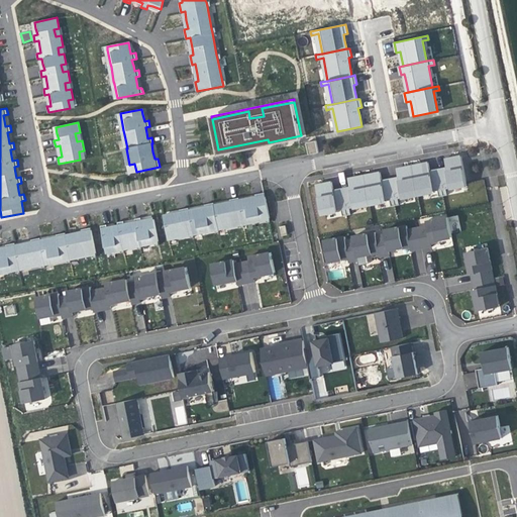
[(302,138),(301,135),(269,142),(268,139),(218,149),(219,154),(273,144),(302,138)]
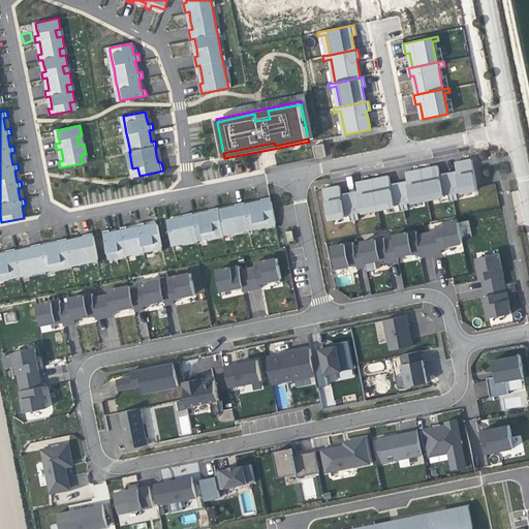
[(322,145),(313,146),(314,157),(324,156),(322,145)]
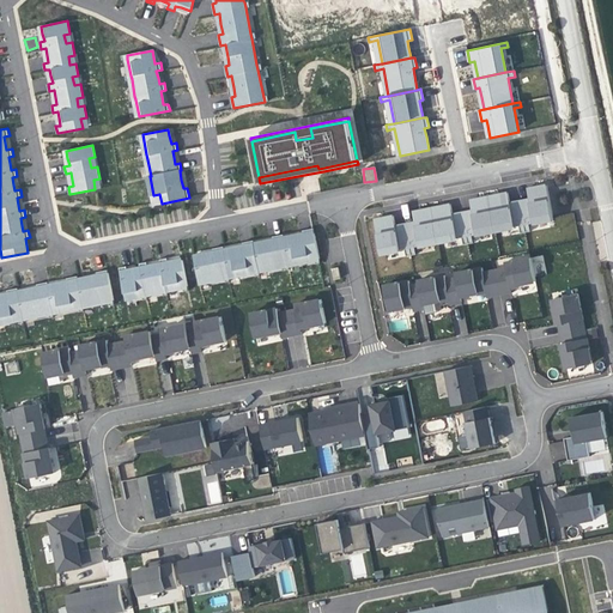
[(375,220),(382,253),(407,248),(410,254),(416,253),(414,246),(465,236),(466,242),(471,241),(469,234),(510,225),(511,230),(520,229),(521,235),(532,232),(530,225),(556,219),(548,183),(534,186),(526,188),(528,198),(511,201),(509,192),(498,194),(478,198),(468,200),(471,210),(455,212),(454,202),(439,205),(423,208),(411,211),(413,222),(396,225),(395,216),(386,218),(375,220)]
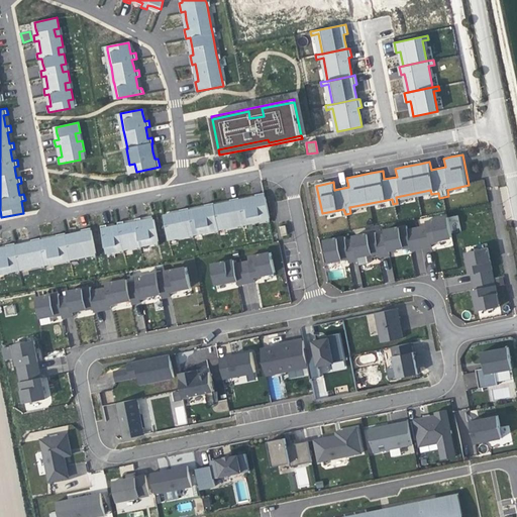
[(169,238),(270,218),(265,193),(255,194),(256,197),(247,198),(239,200),(239,198),(230,200),(231,202),(222,204),(214,205),(214,203),(205,205),(206,207),(198,208),(189,210),(189,208),(180,210),(181,212),(171,214),(164,215),(169,238)]
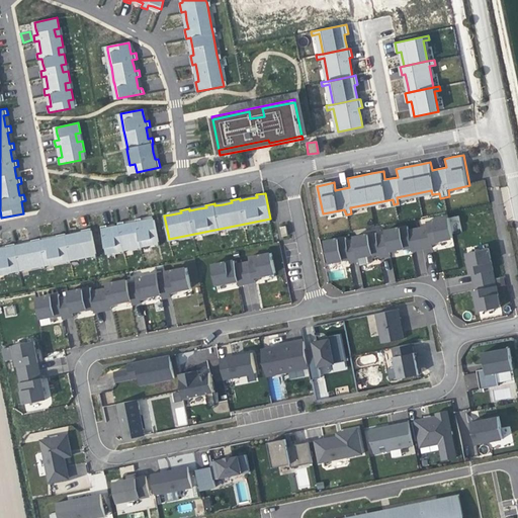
[(159,241),(154,220),(150,221),(143,223),(142,218),(136,219),(137,224),(131,225),(125,226),(124,222),(118,223),(119,227),(114,228),(108,229),(107,225),(101,226),(106,252),(159,241)]
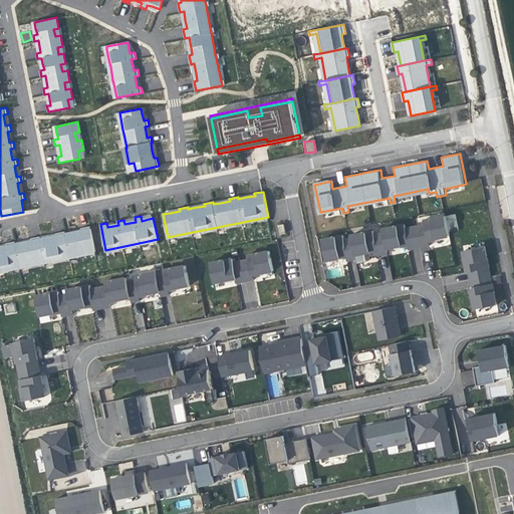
[(405,225),(383,229),(388,248),(401,245),(401,247),(405,246),(409,245),(409,249),(430,245),(429,241),(432,240),(435,240),(435,238),(450,235),(446,216),(424,221),(425,225),(406,229),(405,225)]
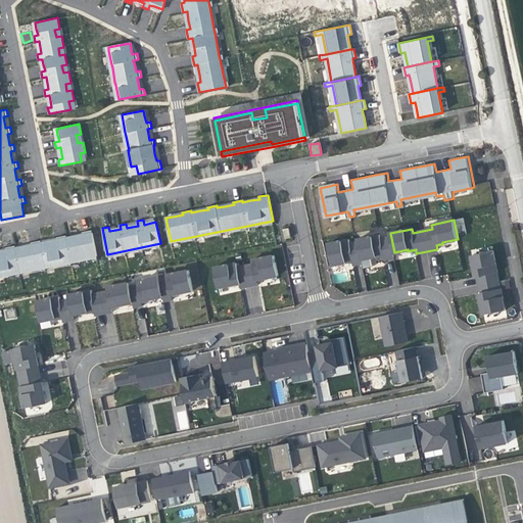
[(0,275),(97,255),(92,230),(84,232),(84,234),(75,236),(66,238),(66,236),(57,237),(58,240),(50,241),(41,243),(41,241),(33,242),(33,244),(25,246),(15,248),(15,246),(7,247),(7,249),(0,250),(0,275)]
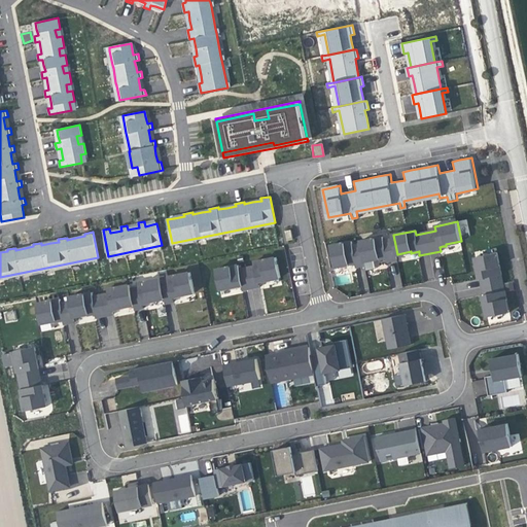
[(351,244),(329,248),(334,268),(347,266),(347,267),(350,266),(355,265),(355,269),(377,265),(376,260),(380,259),(382,259),(382,257),(397,254),(393,235),(371,240),(372,244),(352,248),(351,244)]
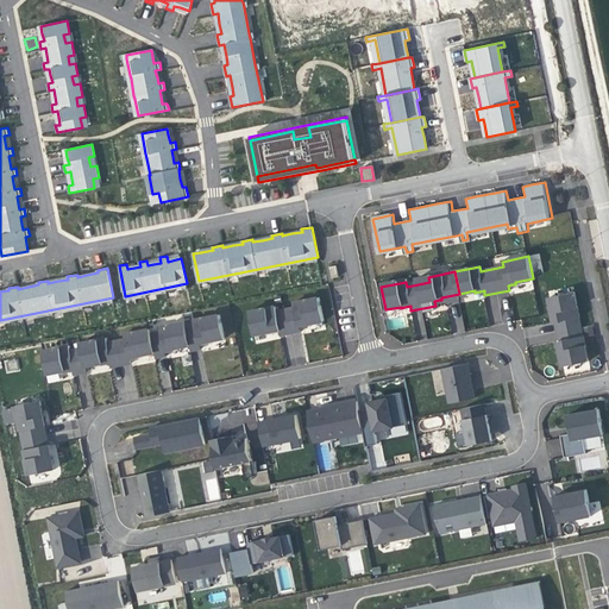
[(551,297),(556,321),(558,320),(559,326),(562,337),(563,340),(559,341),(565,365),(589,359),(573,293),(551,297)]
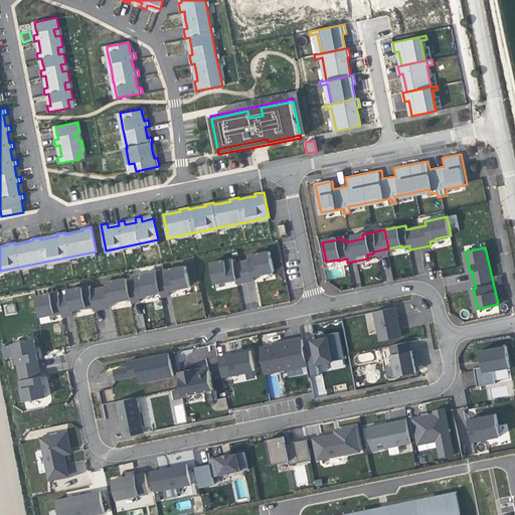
[(232,260),(211,265),(215,284),(228,281),(228,282),(233,282),(236,281),(237,284),(258,280),(256,277),(260,276),(264,275),(263,274),(278,271),(274,251),(251,255),(252,261),(233,265),(232,260)]
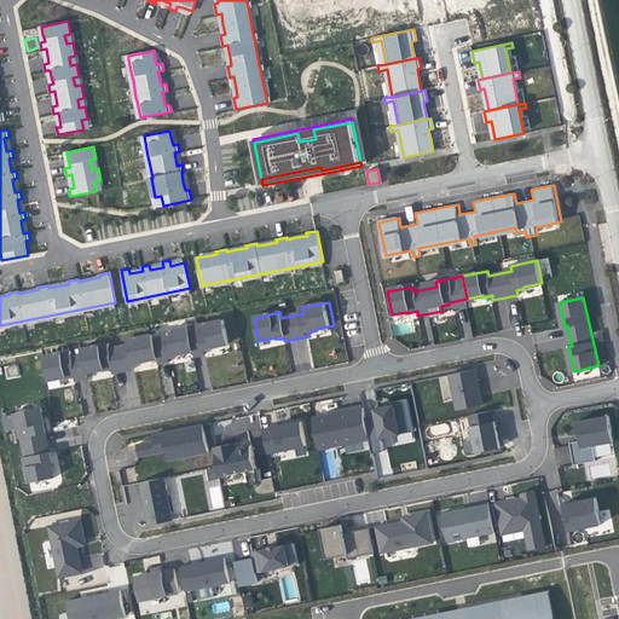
[(190,333),(195,356),(206,354),(204,350),(208,348),(213,348),(212,346),(227,343),(224,319),(198,325),(200,330),(190,333)]
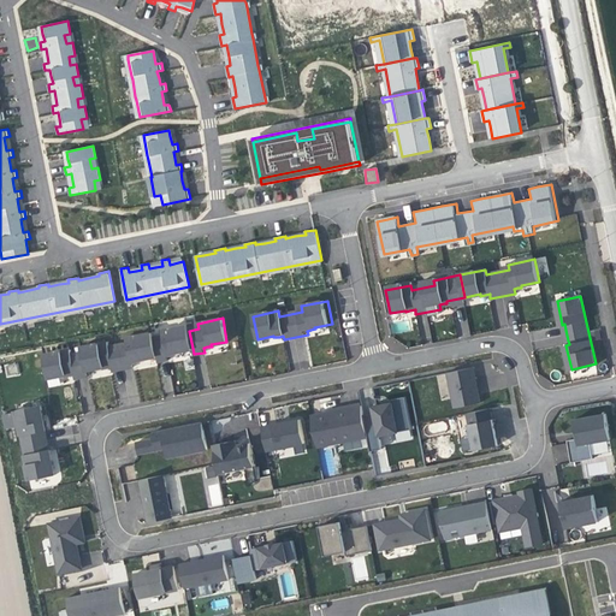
[(153,338),(159,362),(170,360),(169,355),(172,355),(176,354),(176,351),(191,349),(187,326),(161,331),(163,336),(153,338)]
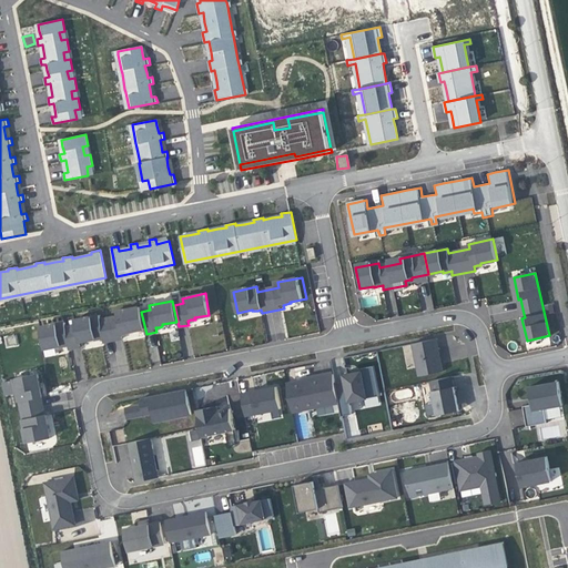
[(97,316),(74,321),(75,325),(79,342),(92,340),(93,341),(98,340),(101,340),(102,343),(124,338),(123,334),(128,334),(131,333),(130,332),(144,328),(140,307),(118,312),(119,316),(98,321),(97,316)]
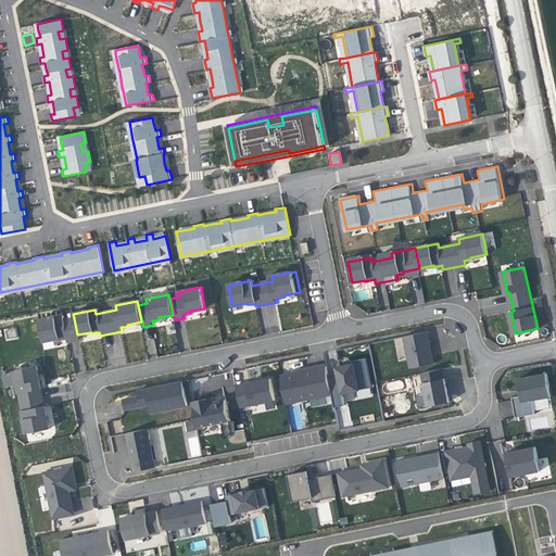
[(67,342),(78,340),(74,318),(64,319),(63,315),(39,320),(45,341),(60,337),(60,339),(63,339),(66,338),(67,342)]
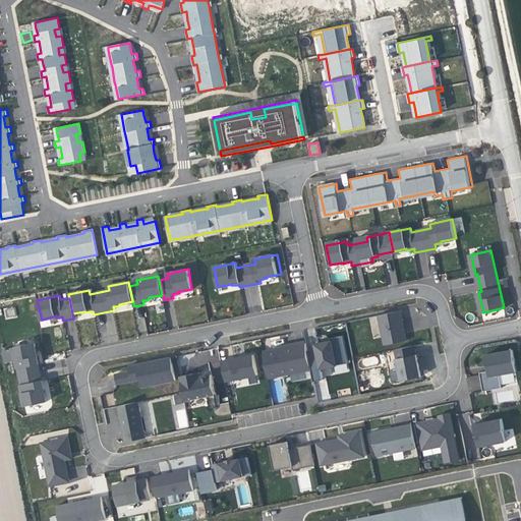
[(5,317),(15,317),(15,307),(5,308),(5,317)]
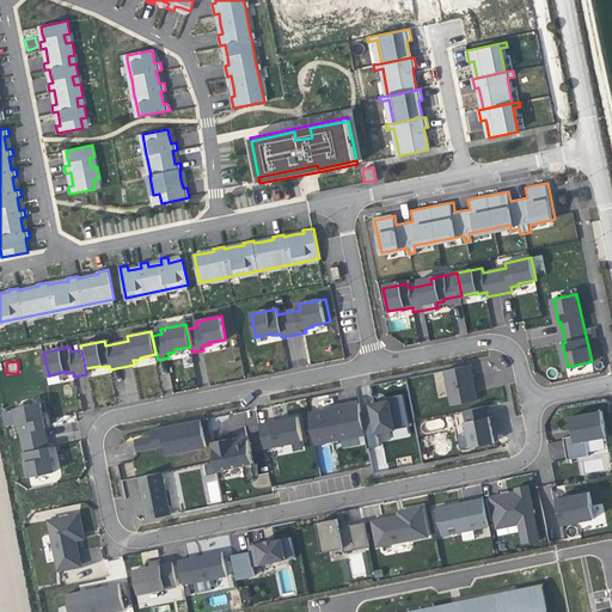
[(446,369),(452,405),(477,401),(475,389),(473,390),(472,384),(473,384),(470,365),(446,369)]
